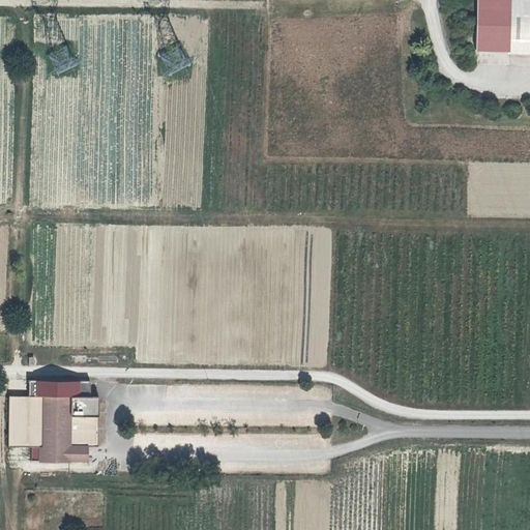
[(529,0),(476,0),(476,52),(476,53),(529,53),(529,0)]
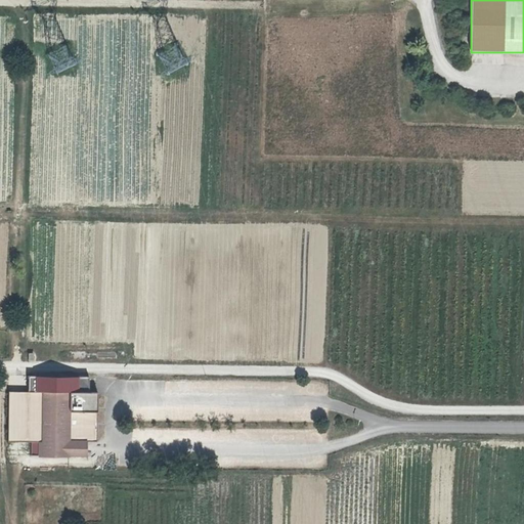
[(66,44),(47,53),(56,73),(76,63),(66,44)]
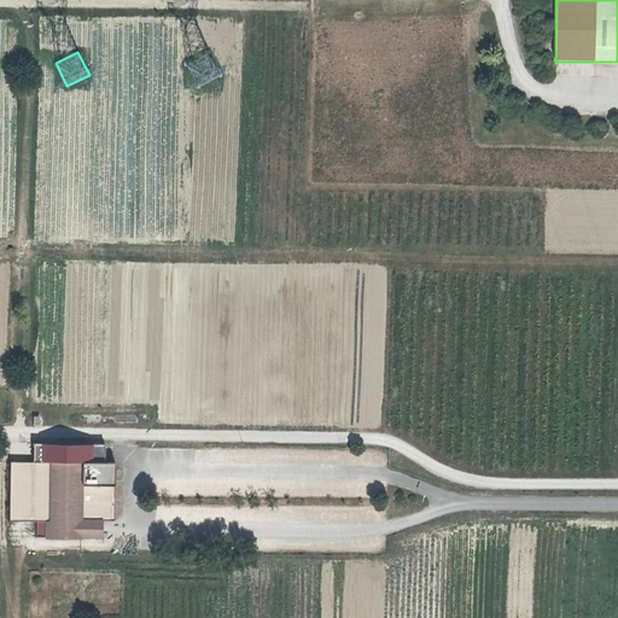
[(85,465),(104,465),(104,445),(36,445),(36,464),(50,464),(50,520),(38,520),(38,538),(101,538),(101,520),(85,520),(85,465)]
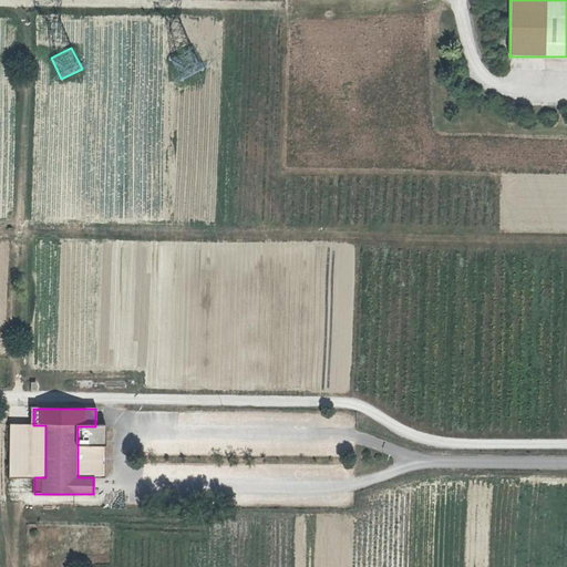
[(45,425),(33,425),(11,424),(10,477),(34,477),(45,477),(45,425)]
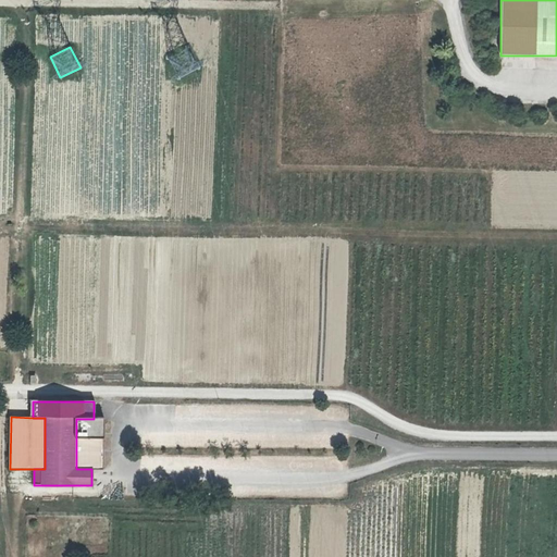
[(102,469),(102,419),(94,419),(76,419),(76,469),(91,469),(102,469)]
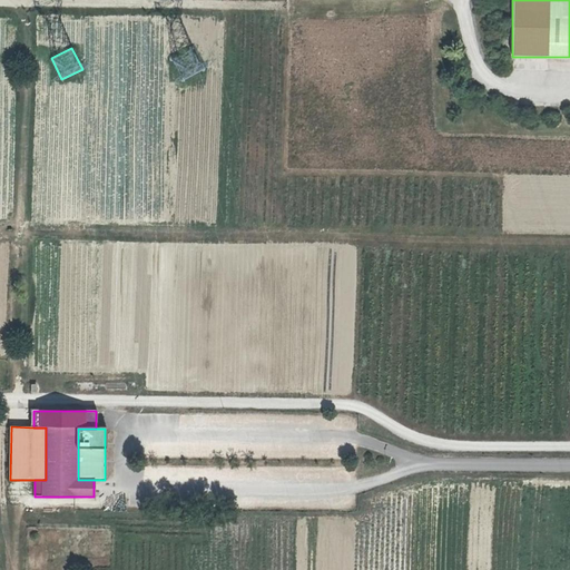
[(349,494),(335,503),(343,513),(355,504),(349,494)]
